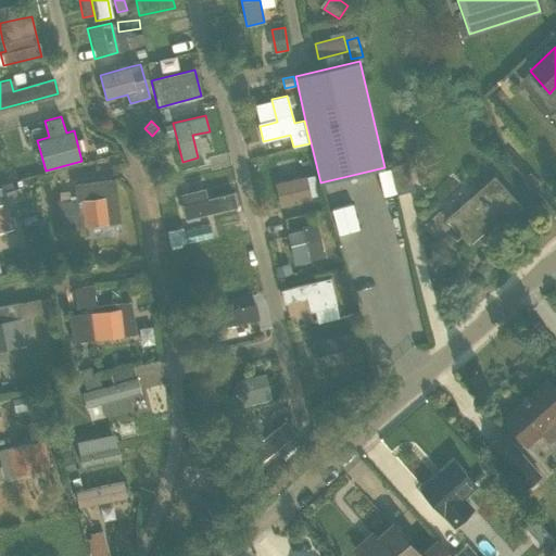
[(175,135),(173,124),(165,126),(167,137),(175,135)]
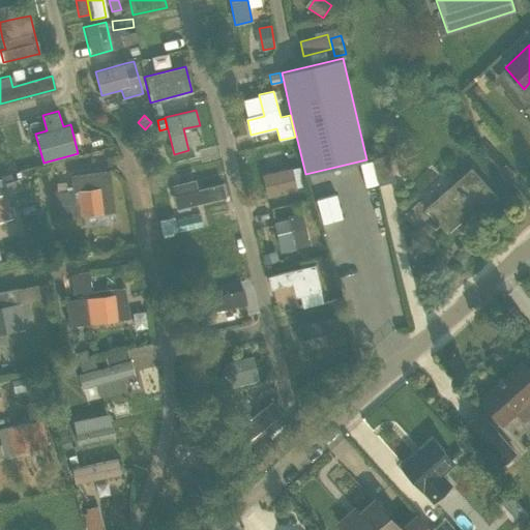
[(151,141),(142,143),(145,156),(155,154),(151,141)]
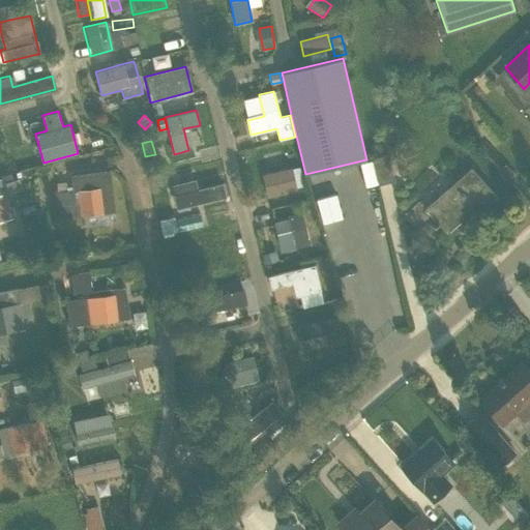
[(388,153),(372,157),(378,184),(394,181),(388,153)]
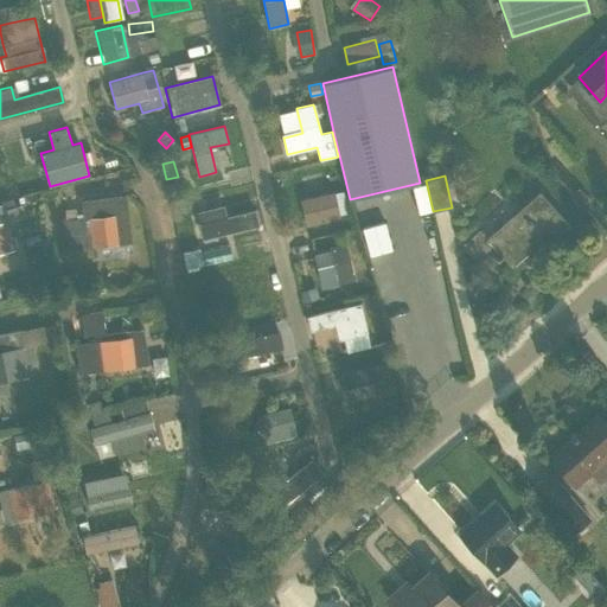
[(590,199),(581,187),(570,196),(581,208),(590,199)]
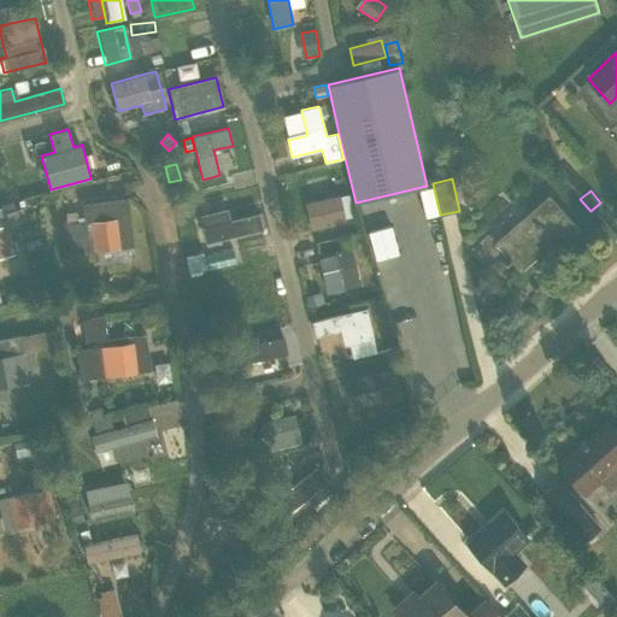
[(347,222),(340,194),(305,203),(311,230),(347,222)]
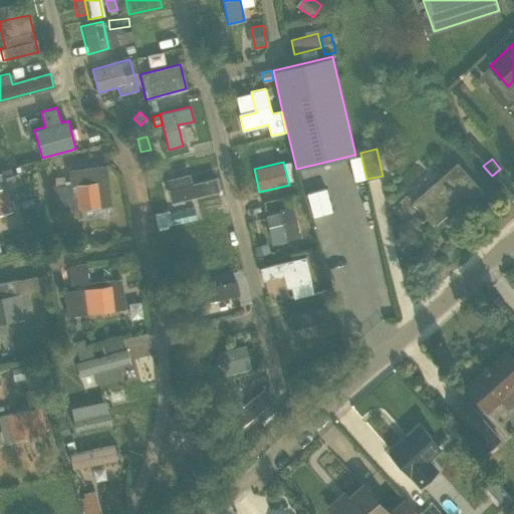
[(482,190),(456,162),(412,202),(433,226),(450,211),(448,209),(454,203),(460,210),(482,190)]
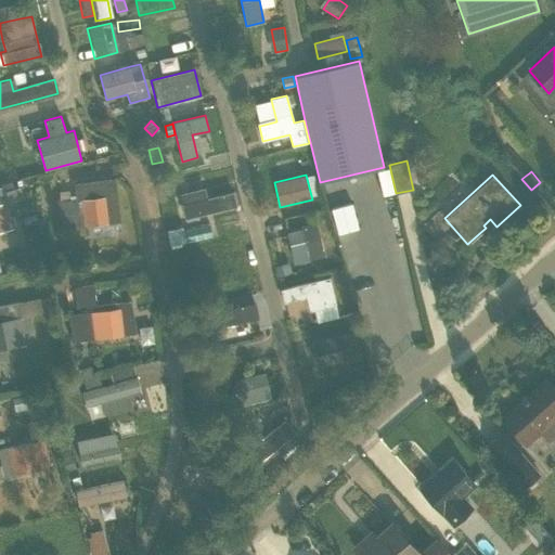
[(72,198),(59,201),(63,229),(64,228),(118,221),(116,203),(113,178),(75,183),(76,199),(72,199),(72,198)]
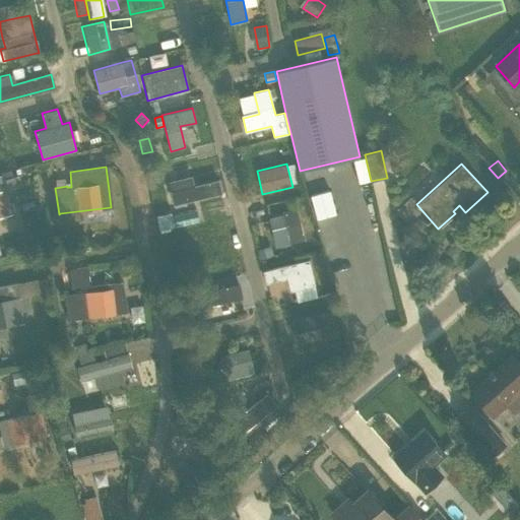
[(0,215),(11,212),(5,191),(21,187),(18,174),(1,179),(0,176),(0,215)]
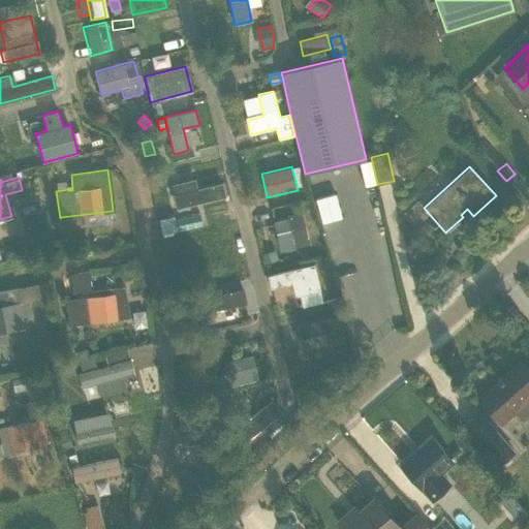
[(170,196),(175,210),(224,197),(221,183),(195,190),(193,180),(170,185),(174,195),(170,196)]
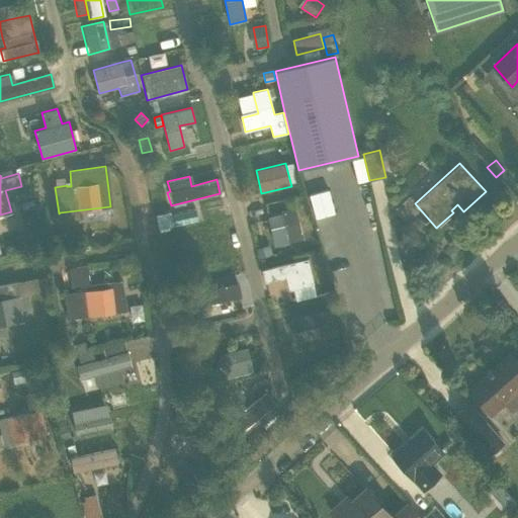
[(337,212),(331,189),(309,194),(315,219),(337,212)]
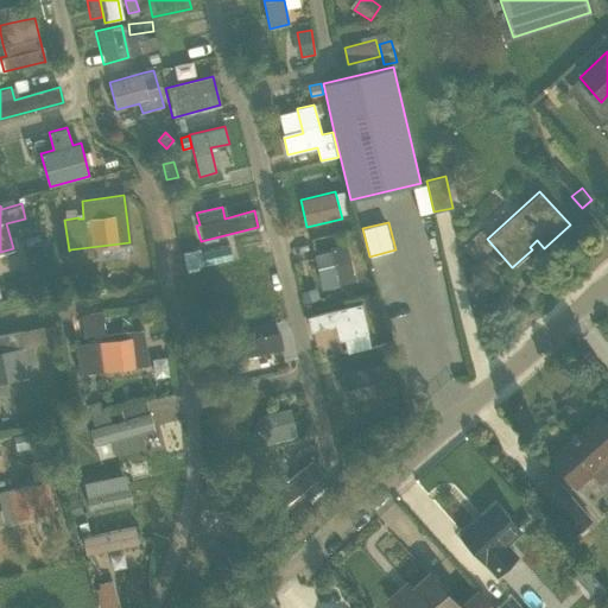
[(330,247),(335,265),(318,270),(324,289),(340,285),(355,280),(346,242),(330,247)]
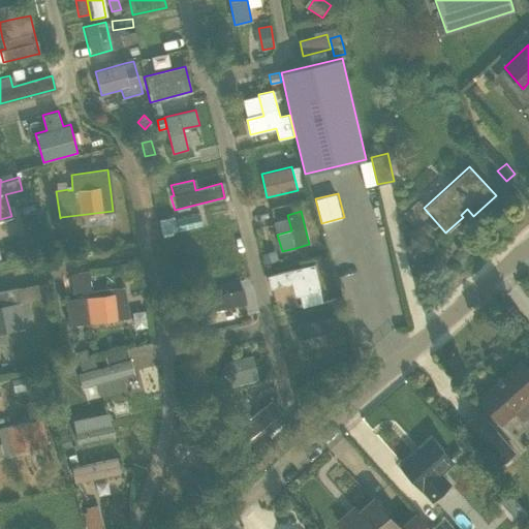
[(174,217),(159,220),(161,235),(175,231),(175,230),(177,229),(174,217)]
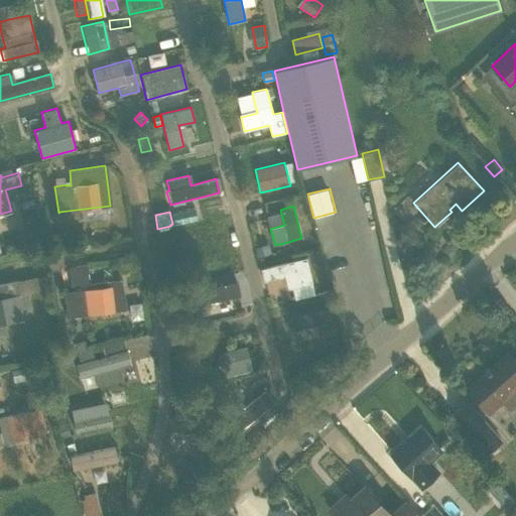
[(35,235),(23,227),(16,238),(28,246),(35,235)]
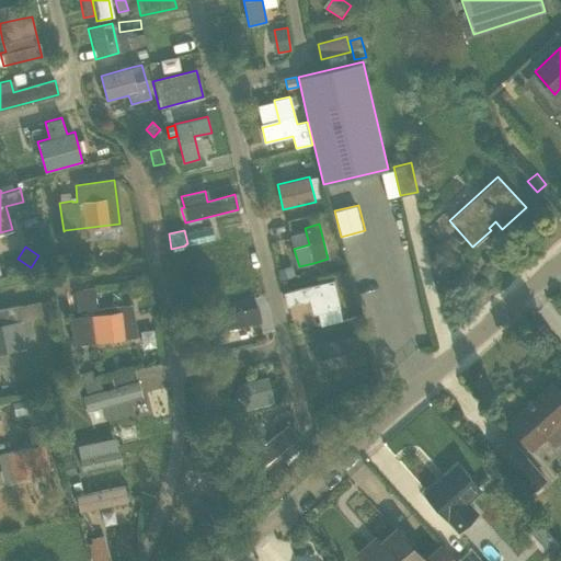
[(73,253),(55,255),(56,267),(75,265),(73,253)]
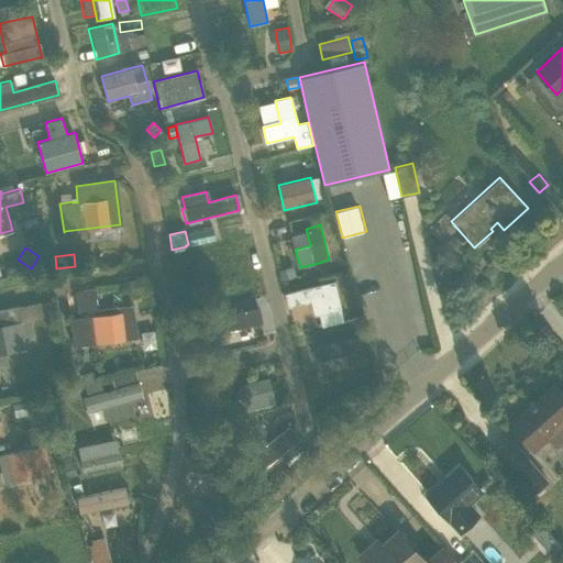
[(296,277),(293,266),(279,271),(282,280),(296,277)]
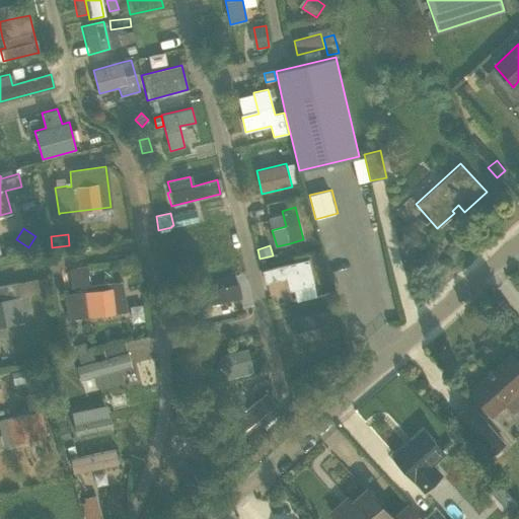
[(191,267),(190,267),(183,268),(187,281),(193,280),(233,271),(236,268),(235,260),(229,258),(225,249),(191,256),(191,267)]
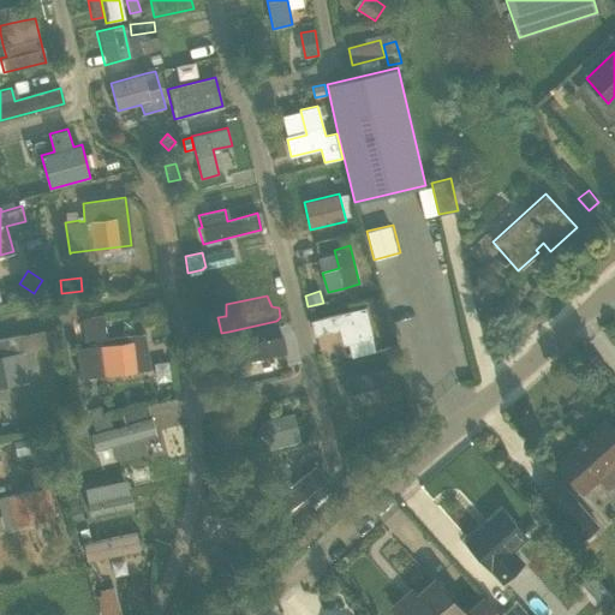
[(363,309),(311,321),(315,338),(340,332),(344,345),(348,344),(352,357),(376,351),(365,308),(363,309)]
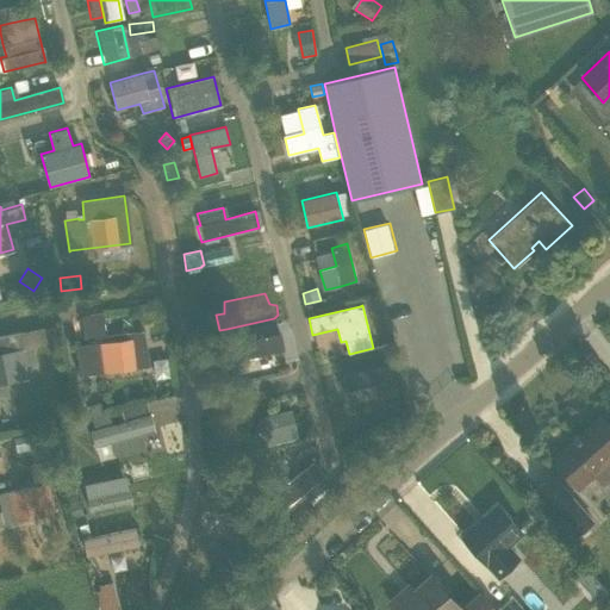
[(82,346),(78,346),(81,374),(145,366),(142,342),(143,342),(142,332),(132,334),(104,336),(101,313),(80,316),(82,338),(83,344),(82,346)]
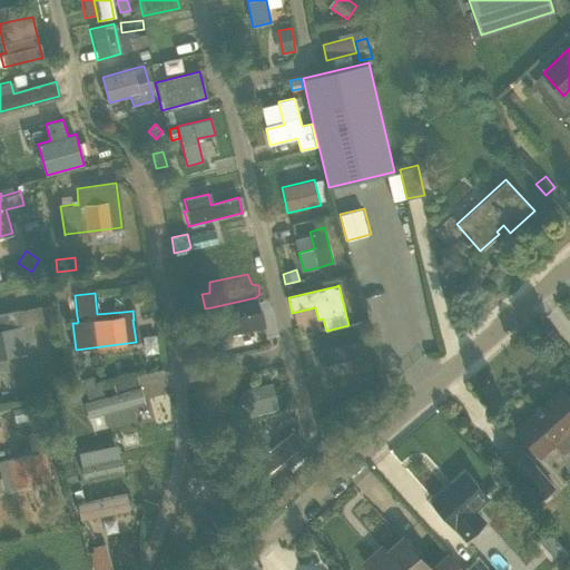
[(67,301),(56,304),(58,315),(69,313),(67,301)]
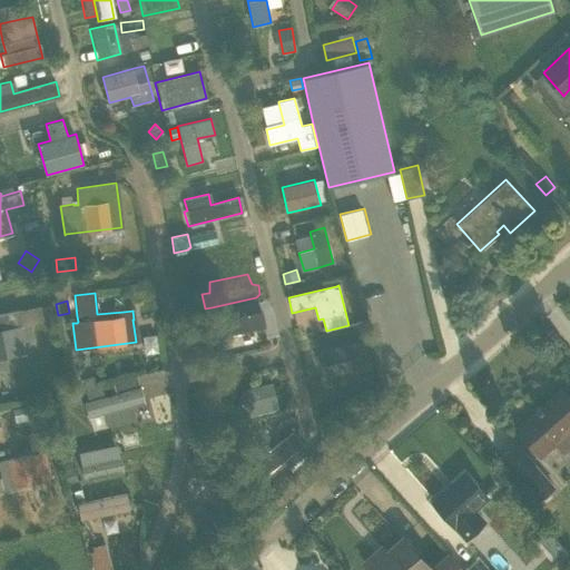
[(43,321),(42,317),(40,307),(40,305),(20,310),(23,325),(43,321)]
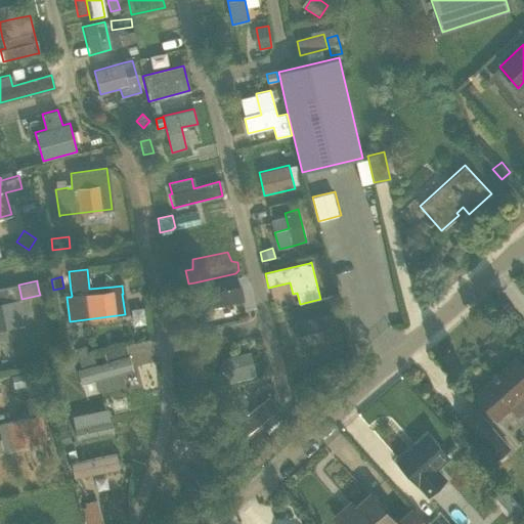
[(47,280),(37,282),(39,292),(49,290),(47,280)]
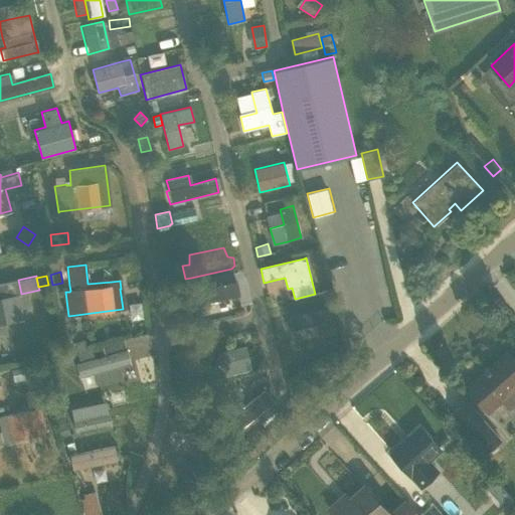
[(0,323),(25,318),(21,294),(18,280),(0,283),(0,323)]
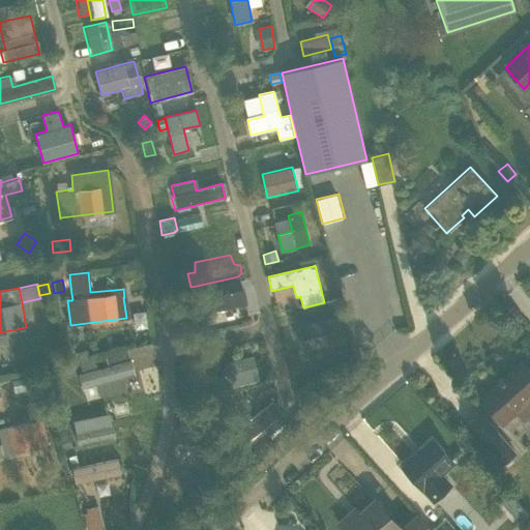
[(200,314),(247,303),(244,290),(198,300),(200,314)]
